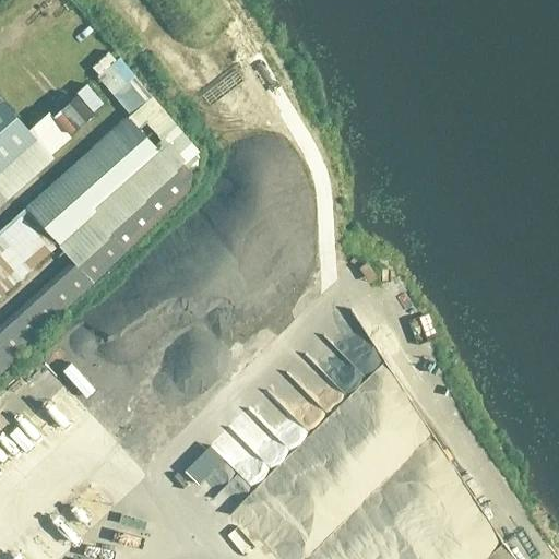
[(26,23),(39,8),(33,1),(19,18),(26,23)]
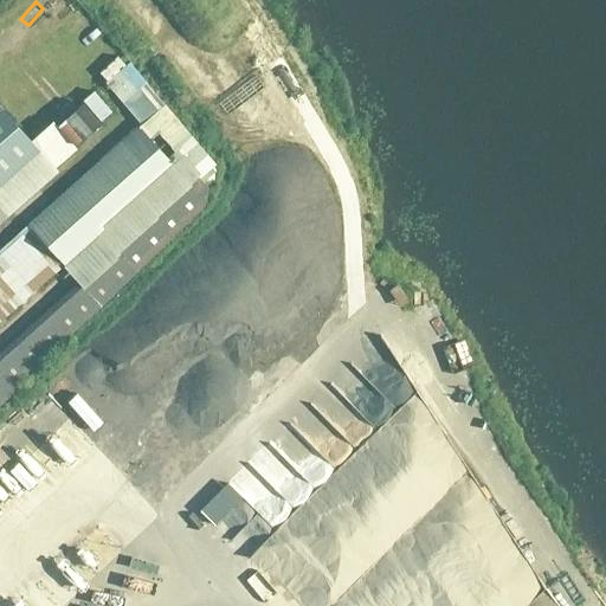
[(140,127),(135,130),(134,129),(26,224),(30,227),(0,253),(0,320),(60,266),(81,289),(21,342),(0,361),(0,397),(62,342),(100,308),(204,207),(206,191),(204,188),(211,182),(213,165),(175,120),(160,102),(128,64),(124,68),(116,58),(98,73),(105,83),(104,84),(140,127)]
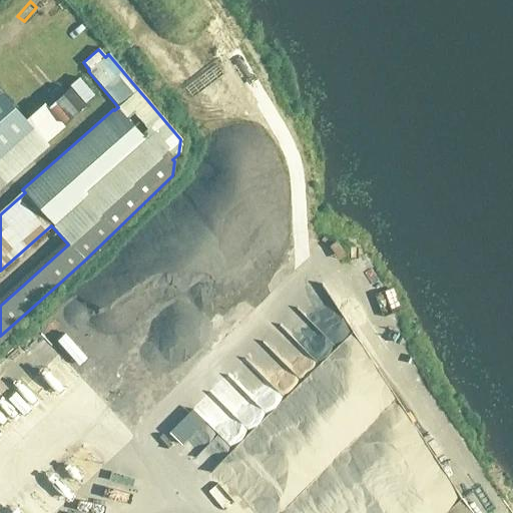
[(0,93),(0,188),(47,147),(45,144),(63,128),(62,126),(84,107),(68,90),(64,93),(58,86),(48,95),(51,98),(24,121),(0,93)]
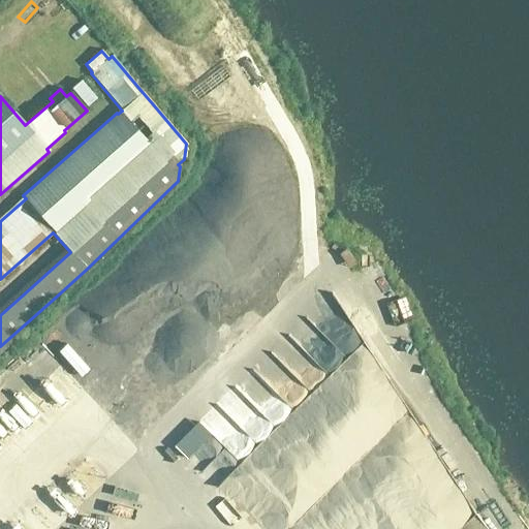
[(302,350),(317,337),(293,309),(278,321),(302,350)]
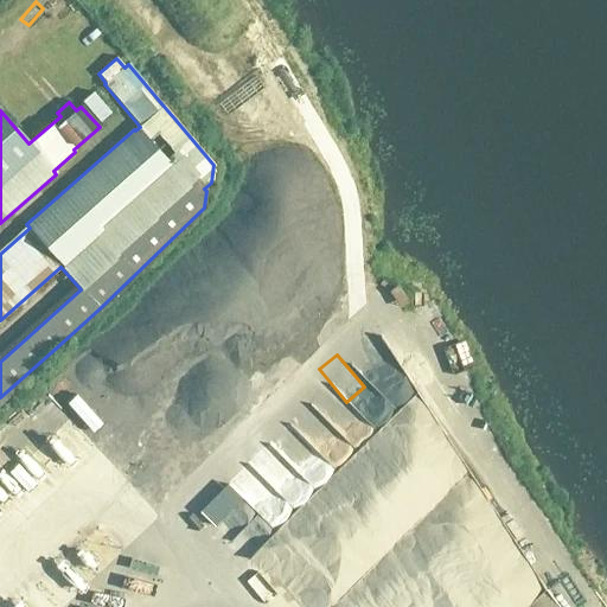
[(224,461),(181,502),(199,519),(242,479),(224,461)]
